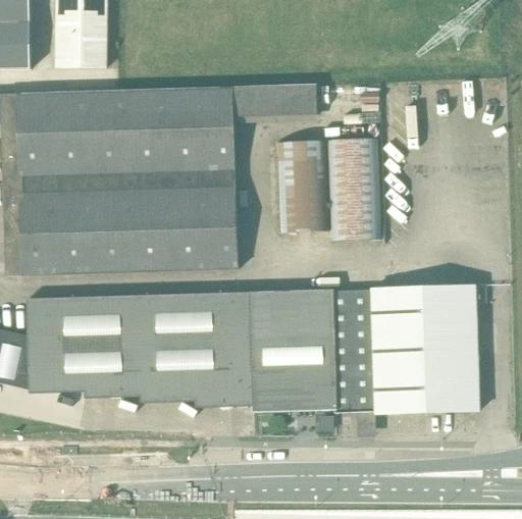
[(0,0),(0,68),(36,67),(34,0),(0,0)]
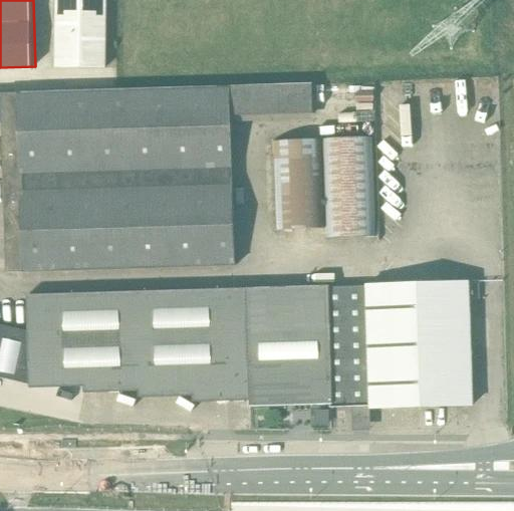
[(54,0),(54,65),(105,65),(105,0),(54,0)]
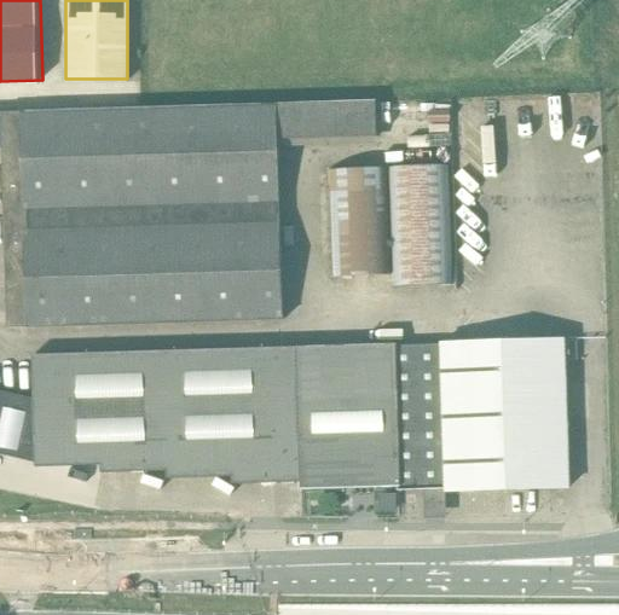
[(0,109),(0,145),(3,146),(7,325),(32,325),(283,318),(277,103),(0,109)]
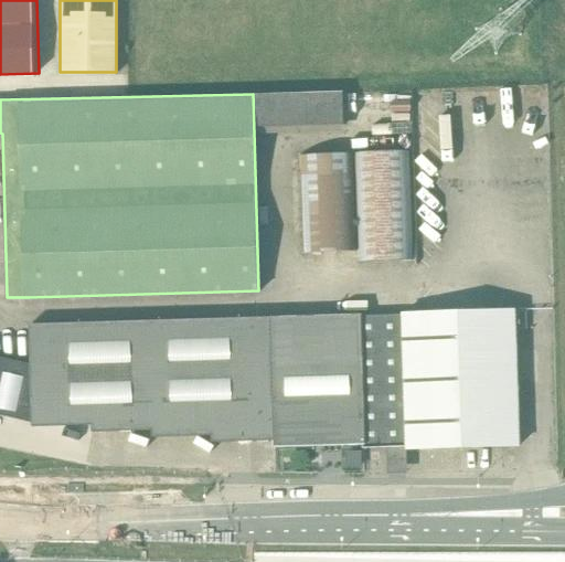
[(413,256),(409,148),(354,149),(356,199),(359,258),(413,256)]
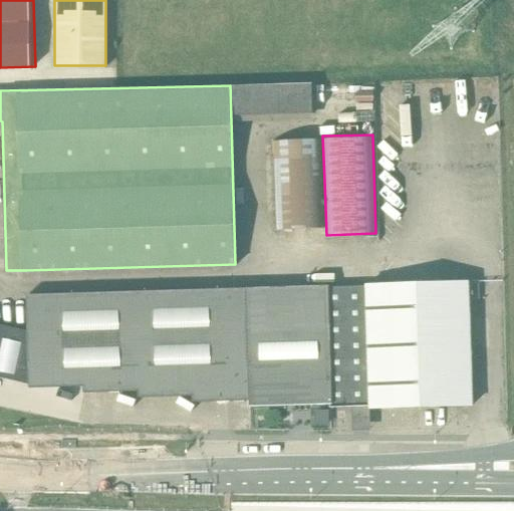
[(323,227),(320,137),(271,139),(274,229),(323,227)]
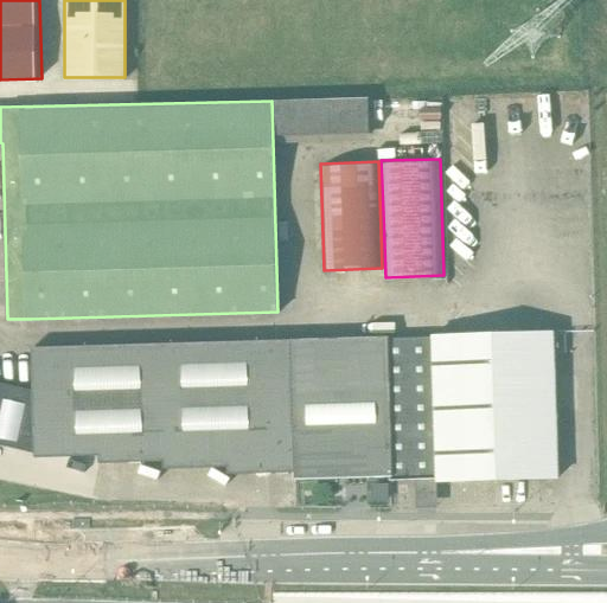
[(433,334),(438,476),(438,478),(557,474),(553,331),(433,334)]
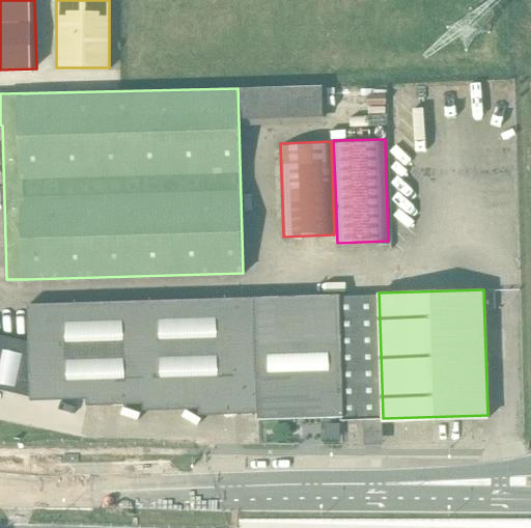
[(379,293),(338,294),(341,415),(341,418),(383,417),(379,293)]
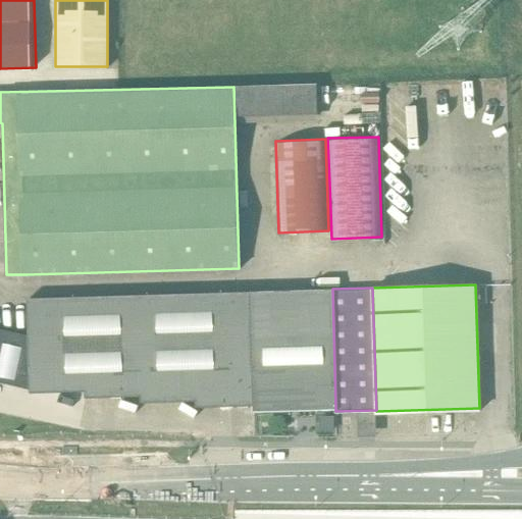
[(335,408),(332,289),(248,292),(253,405),(253,411),(335,408)]
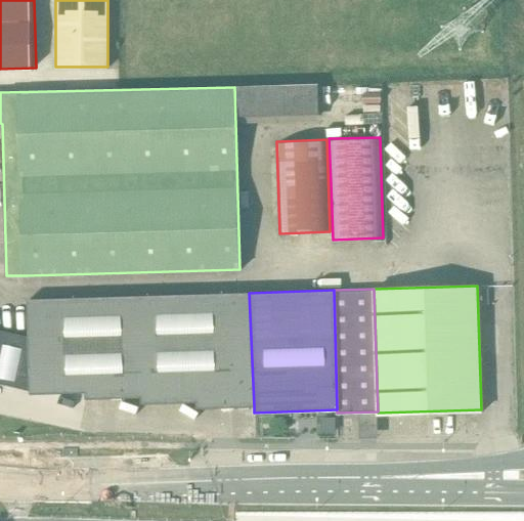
[(197,407),(254,406),(249,293),(28,299),(29,336),(0,330),(0,382),(30,389),(30,393),(85,391),(85,398),(140,396),(141,402),(195,401),(197,407)]
